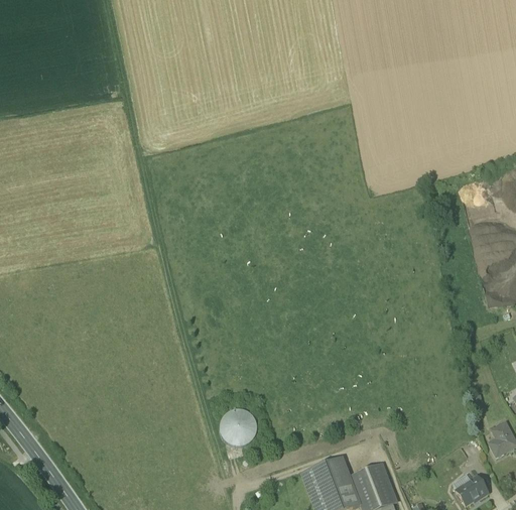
[(230,442),(236,444),(243,443),(250,440),(254,434),(256,427),(255,420),(252,414),(246,410),(239,408),(232,408),(226,412),(222,417),(220,424),(221,431),(224,437),(230,442)]
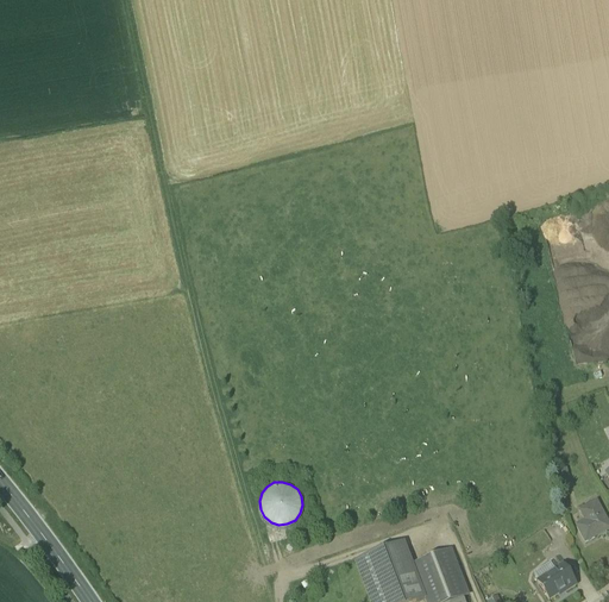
[(576,521),(585,538),(608,525),(608,520),(596,496),(583,505),(588,515),(576,521)]
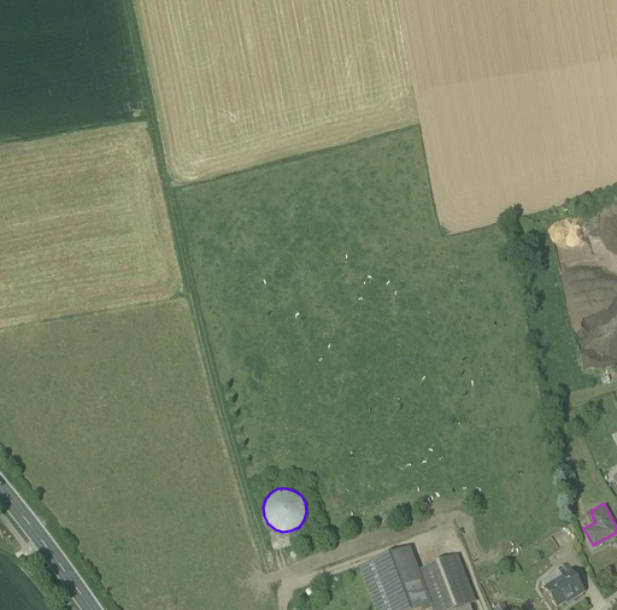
[(377,609),(410,609),(432,602),(418,568),(410,546),(360,564),(377,609)]
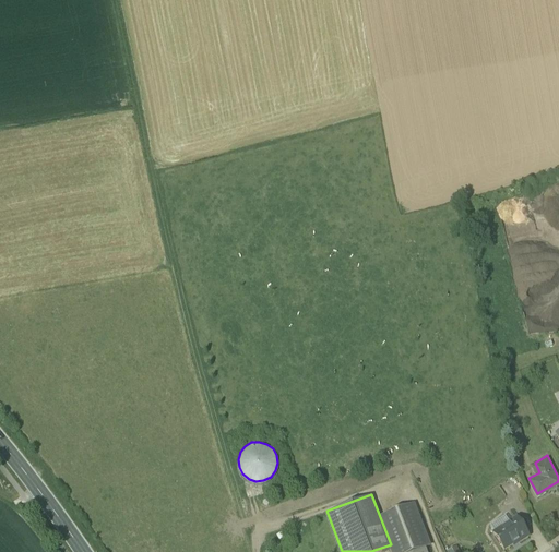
[(414,501),(379,514),(391,544),(393,551),(405,551),(425,544),(425,543),(429,541),(414,501)]
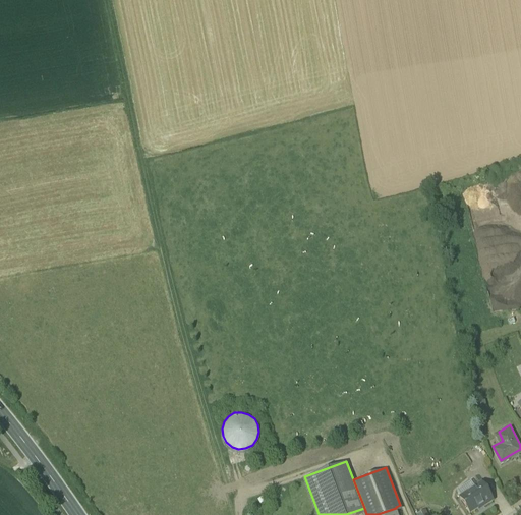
[(457,487),(461,494),(475,484),(471,477),(457,487)]
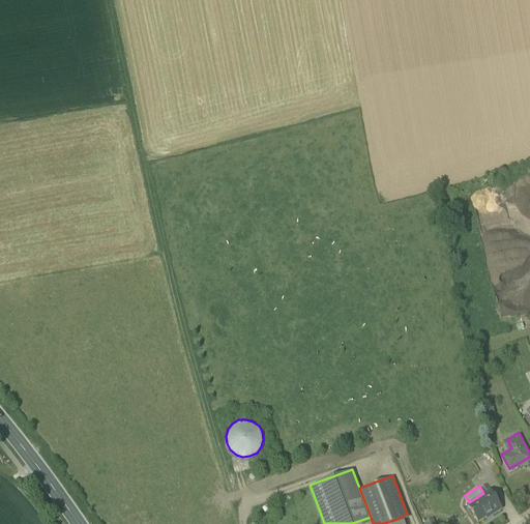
[(468,503),(477,518),(491,510),(492,512),(501,505),(491,488),(483,493),(469,502),(468,503)]
